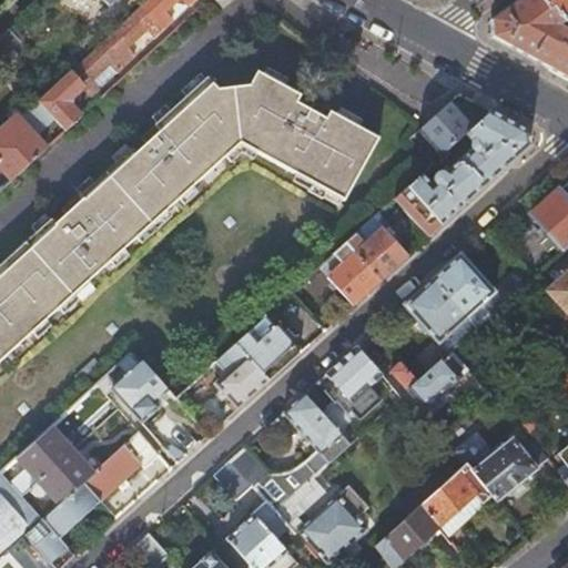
[(145,0),(38,102),(54,119),(63,129),(80,114),(69,102),(69,97),(81,87),(90,94),(98,88),(89,79),(108,61),(117,70),(131,57),(122,48),(145,27),(153,36),(166,23),(159,14),(173,0),(188,0),(190,1),(191,0),(145,0)]
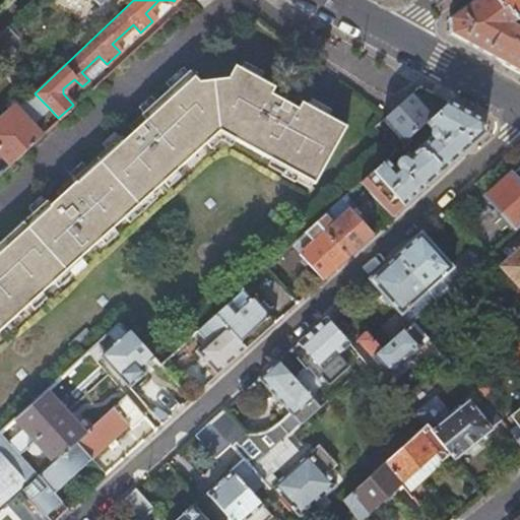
[(502,7),(496,0),(472,0),(450,16),(450,24),(451,33),(519,71),(519,30),(511,24),(515,18),(505,5),(502,7)]
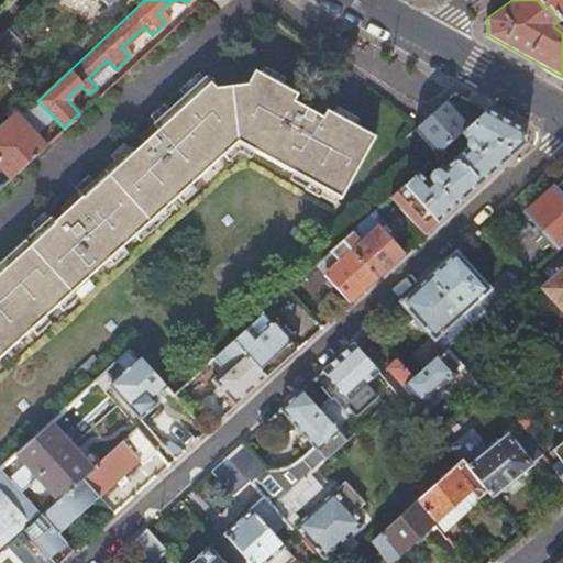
[(562,0),(537,0),(543,8),(547,6),(558,20),(562,22),(562,0)]
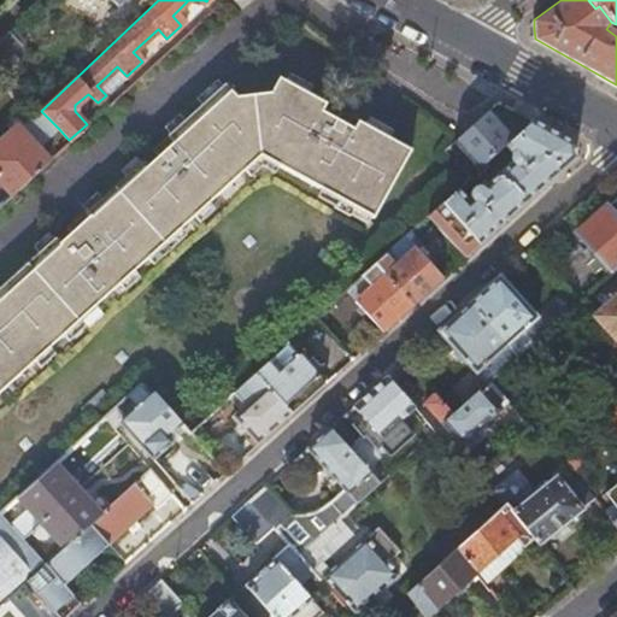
[(9,33),(0,40),(0,65),(21,47),(9,33)]
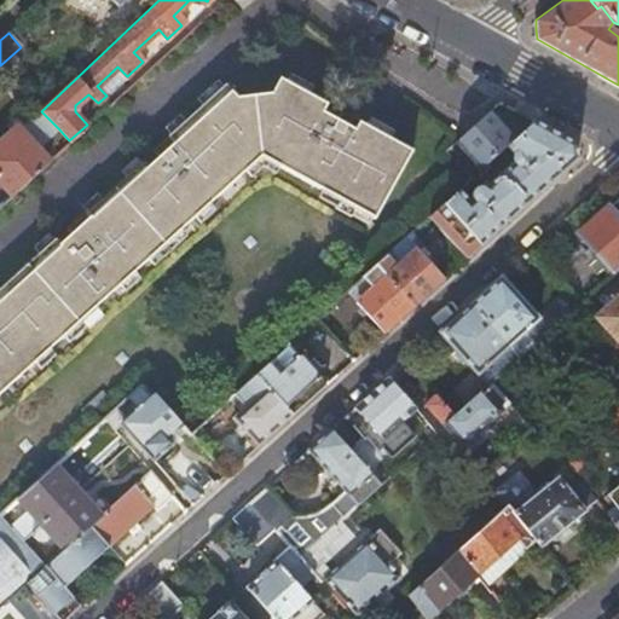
[(296,85),(311,92),(314,86),(293,74),(289,80),(296,85)]
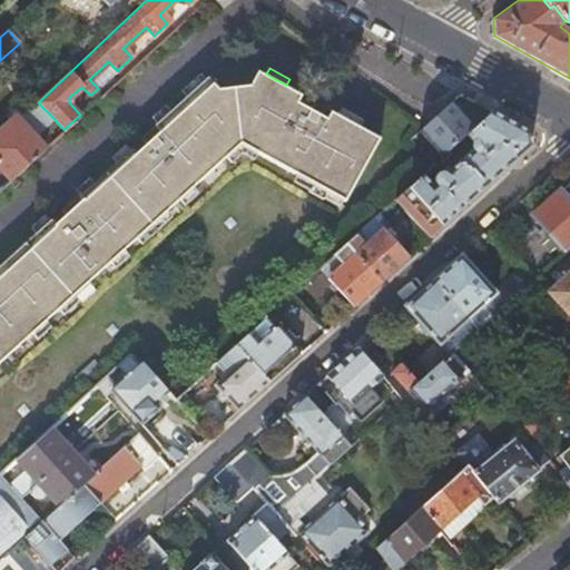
[(37,233),(0,266),(0,362),(33,332),(47,320),(60,308),(89,282),(210,173),(243,144),(281,165),(297,173),(343,198),(346,200),(380,138),(360,127),(336,114),(286,85),(273,78),(266,74),(259,70),(252,85),(220,89),(210,77),(207,80),(188,97),(172,111),(159,123),(144,137),(149,144),(138,153),(135,148),(131,151),(118,164),(96,183),(84,194),(82,192),(81,193),(65,208),(69,214),(58,224),(52,218),(51,220),(37,233)]
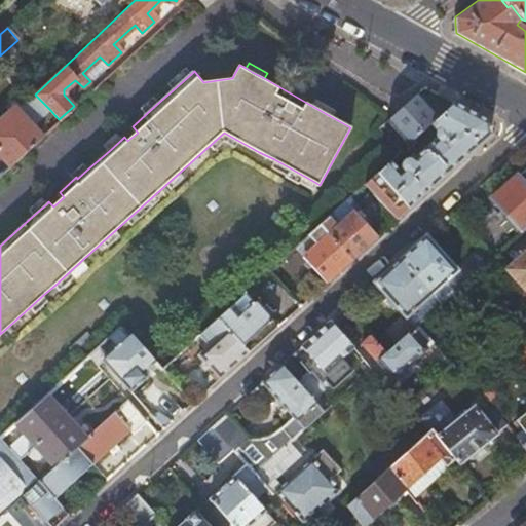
[(174,89),(191,74),(186,68),(168,83),(174,89)]
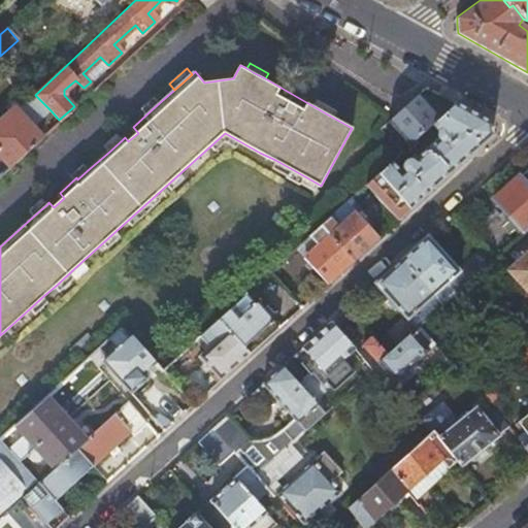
[(454,102),(425,87),(419,93),(439,116),(454,102)]
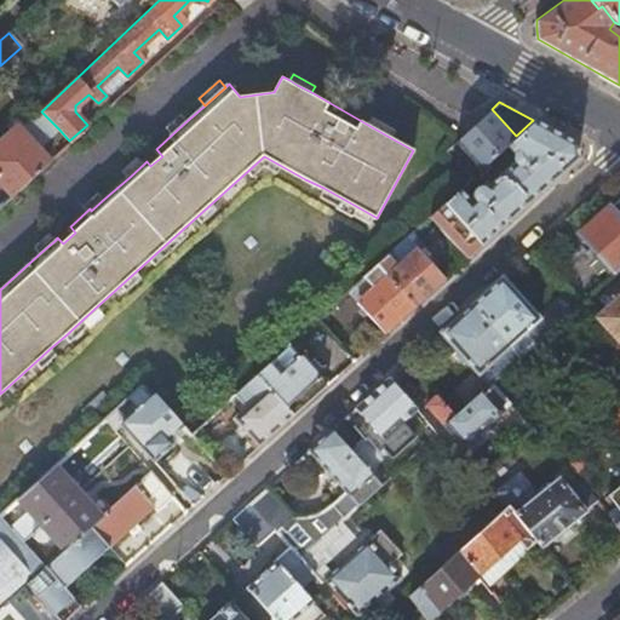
[(516,136),(492,109),(461,136),(455,142),(481,168),(506,145),(516,136)]
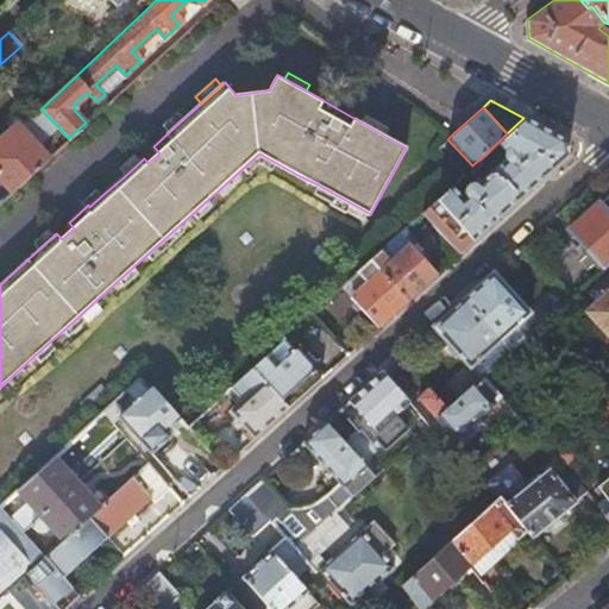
[(170,131),(183,119),(177,112),(164,124),(170,131)]
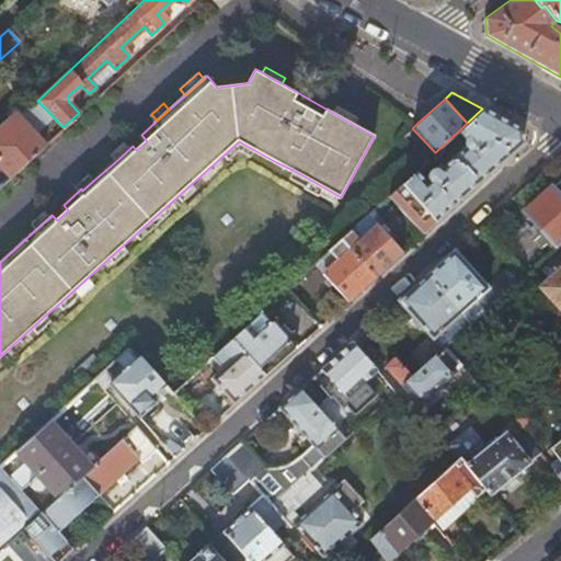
[(334,105),(331,112),(354,125),(357,118),(334,105)]
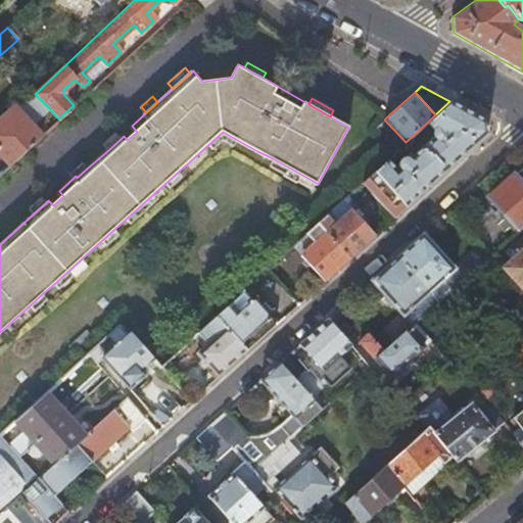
[(485,121),(449,101),(435,114),(427,123),(433,129),(432,131),(431,132),(431,134),(432,137),(408,158),(406,158),(402,158),(400,159),(399,160),(397,163),(398,167),(396,170),(387,159),(374,172),(407,207),(486,134),(485,121)]
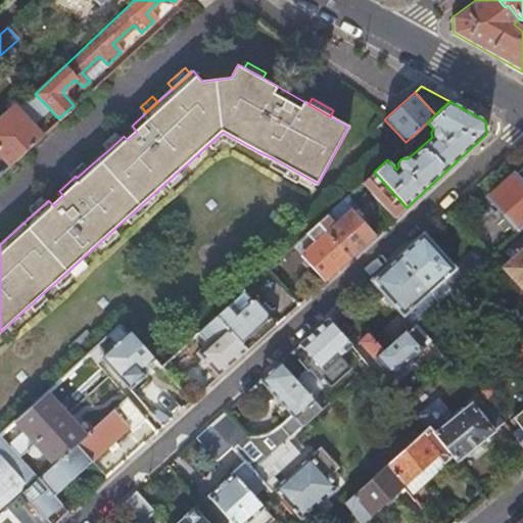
[(0,172),(40,136),(15,109),(0,123),(0,172)]
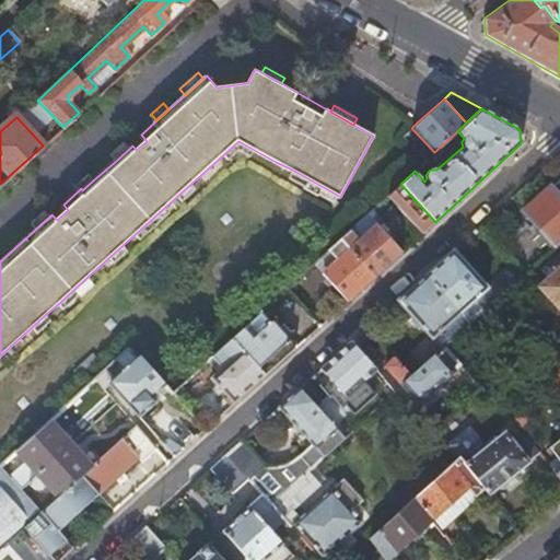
[(48,123),(57,132),(62,127),(54,117),(48,123)]
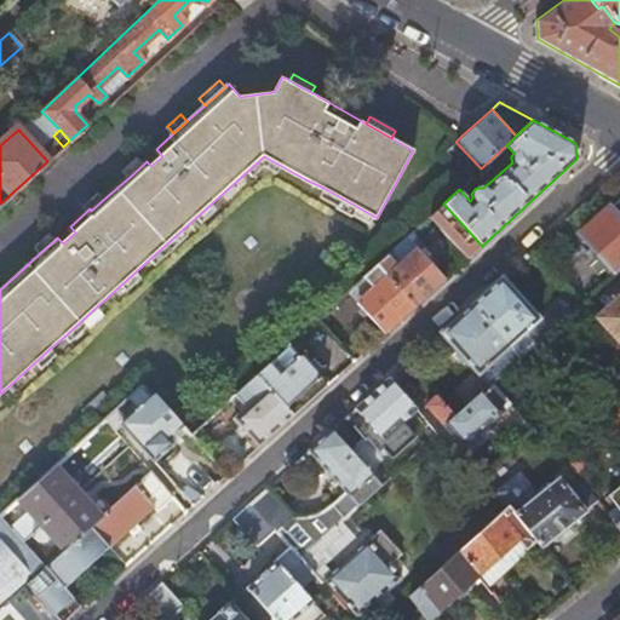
[(302,187),(305,179),(264,156),(229,188),(235,194),(265,167),(302,187)]
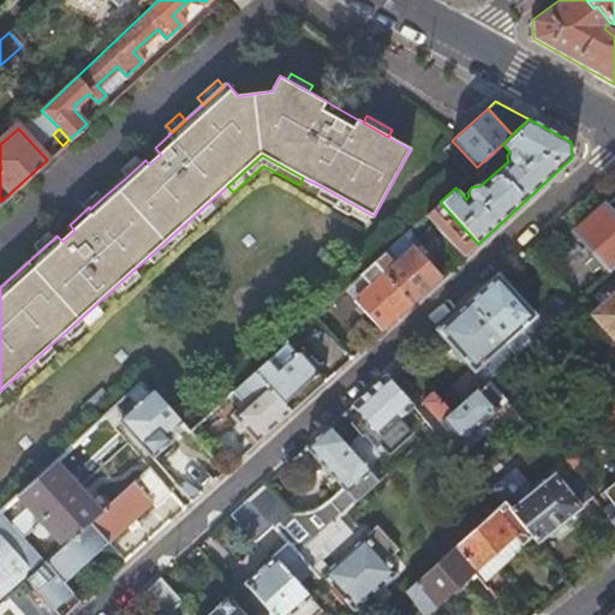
[(121,169),(127,177),(142,163),(136,156),(121,169)]
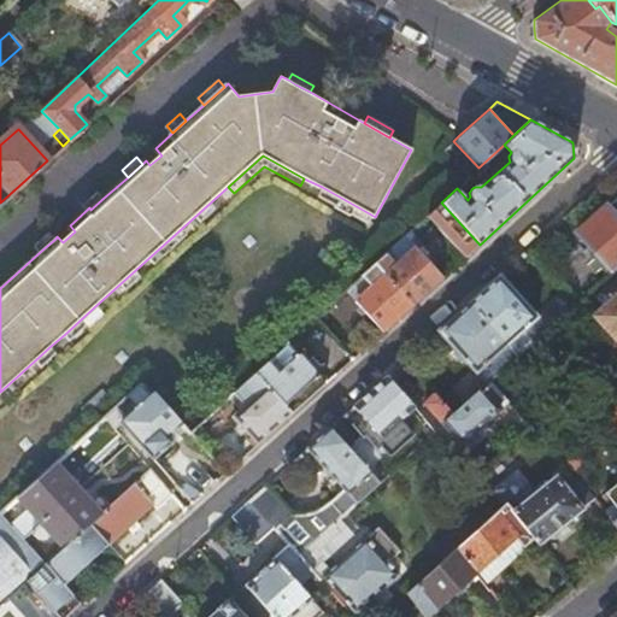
[(366,222),(371,215),(322,187),(317,195),(366,222)]
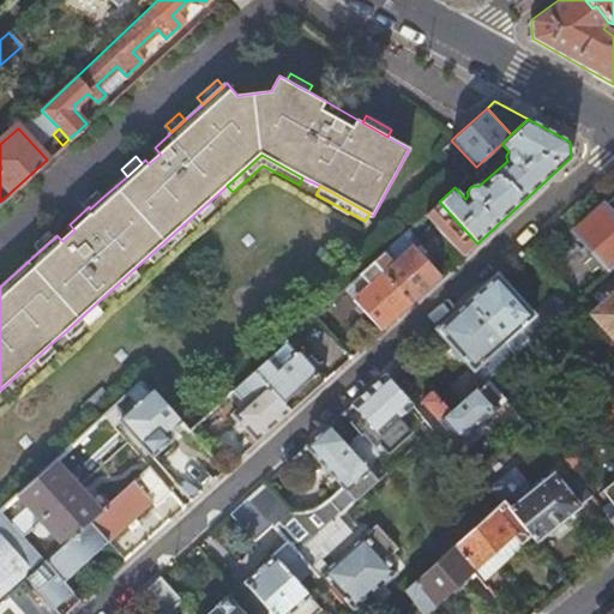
[(84,203),(88,208),(89,206),(90,209),(103,197),(98,191),(84,203)]
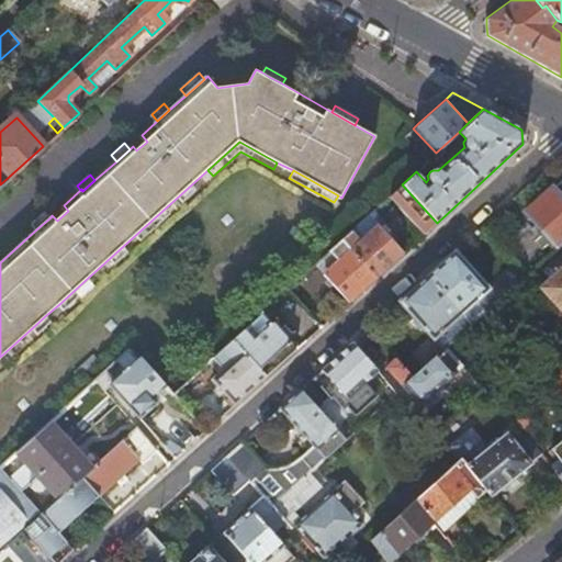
[(423,235),(437,223),(402,184),(389,197),(423,235)]
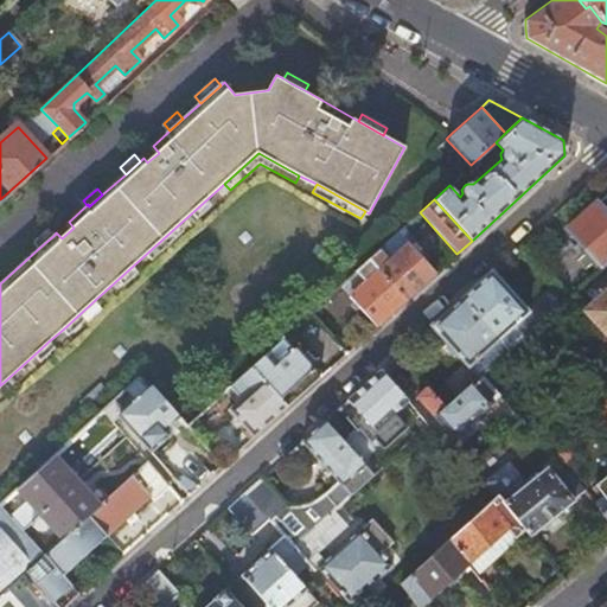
[(588,280),(606,261),(606,215),(595,203),(567,230),(573,236),(560,249),(588,280)]
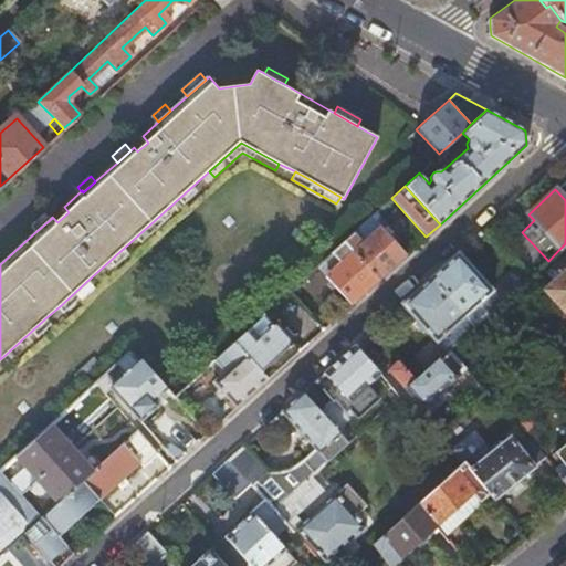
[(31,226),(37,231),(51,219),(45,212),(31,226)]
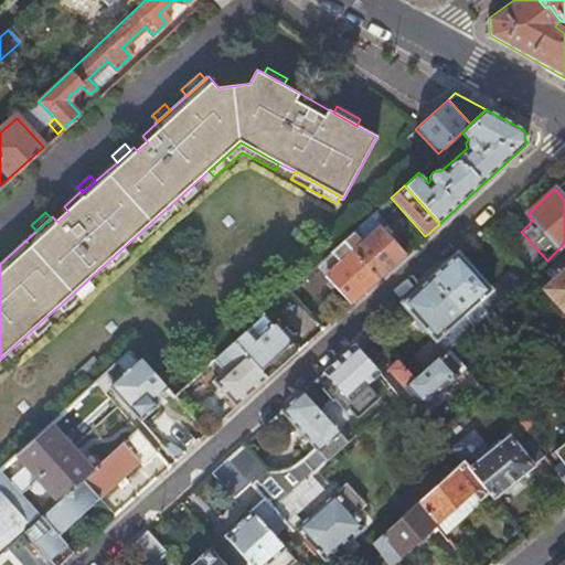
[(377,279),(405,254),(385,232),(379,225),(383,221),(375,212),(343,241),(377,279)]
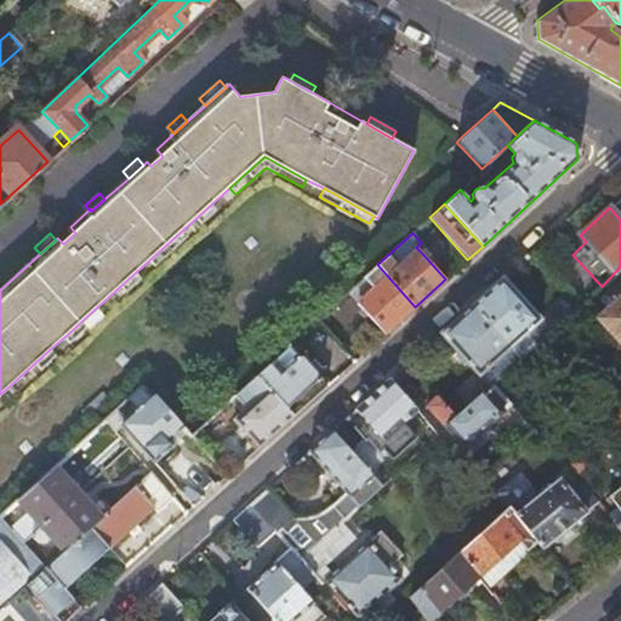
[(416,248),(423,255),(428,251),(421,243),(416,248)]
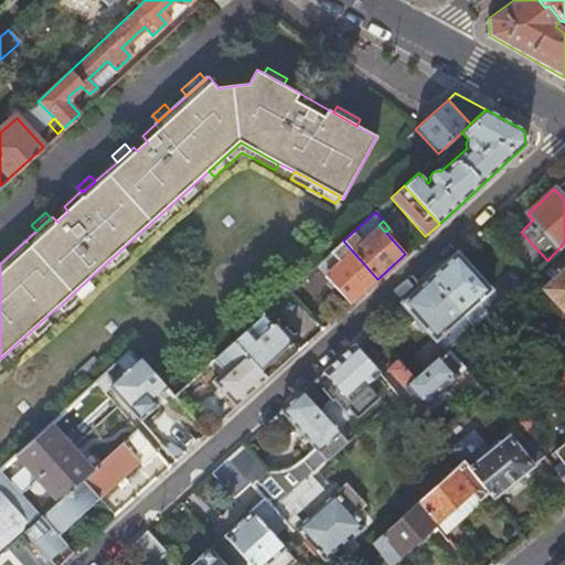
[(351,304),(377,279),(343,241),(334,249),(342,257),(333,265),(327,257),(312,269),(321,278),(324,276),(351,304)]
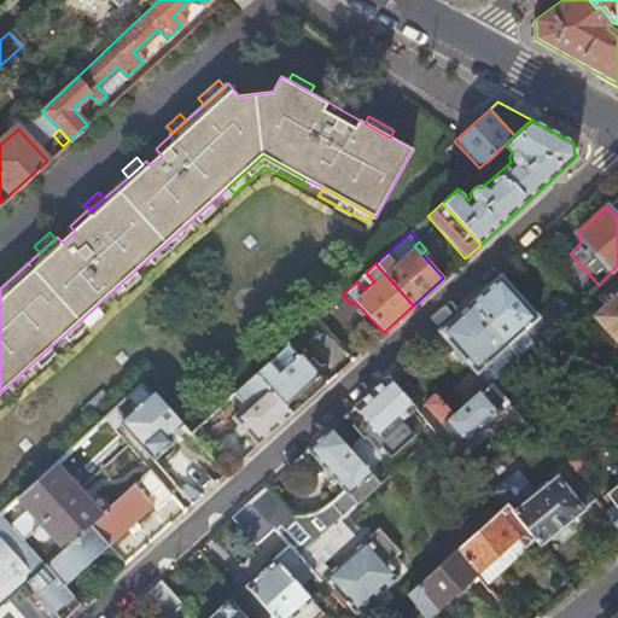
[(321,279),(336,287),(342,277),(327,268),(321,279)]
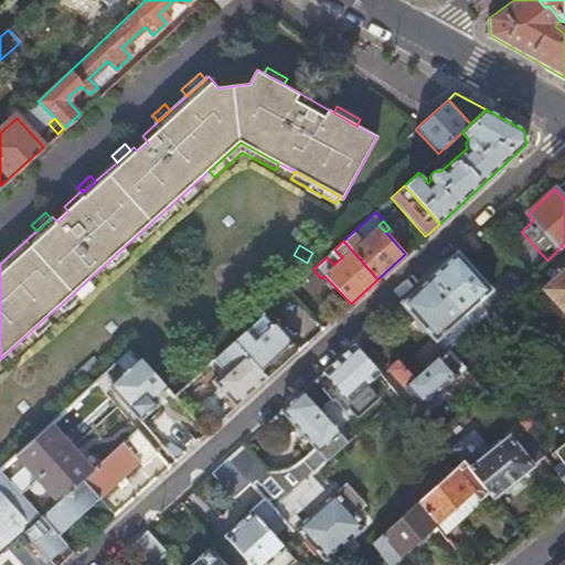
[(492,291),(456,252),(428,277),(464,316),(492,291)]
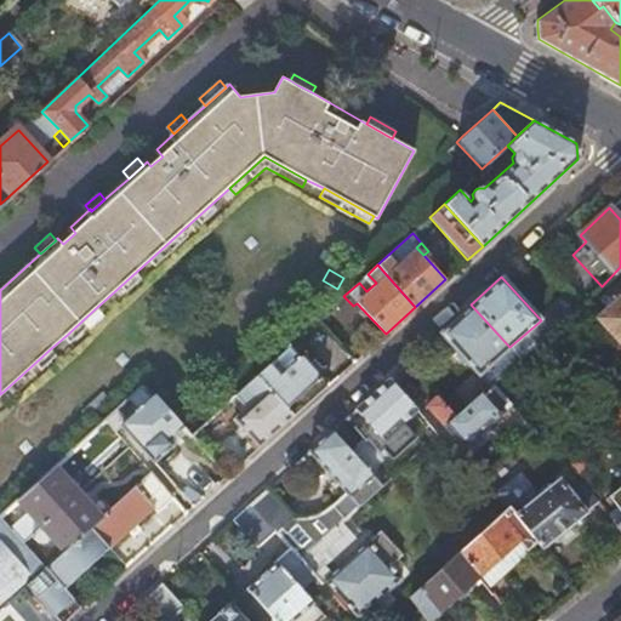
[(620,280),(600,298),(603,302),(608,307),(620,294),(620,280)]
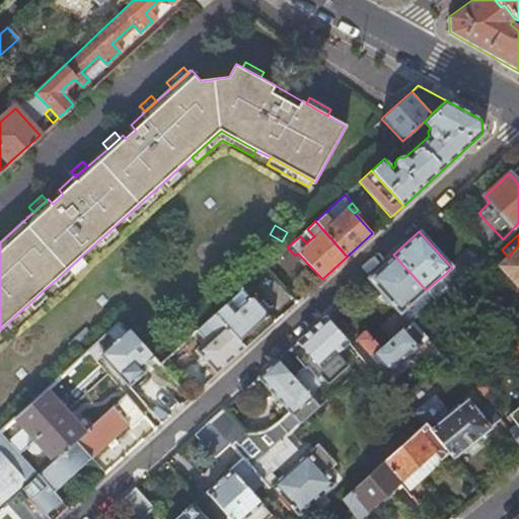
[(518,245),(508,256),(504,252),(499,256),(503,262),(499,265),(518,287),(518,245)]
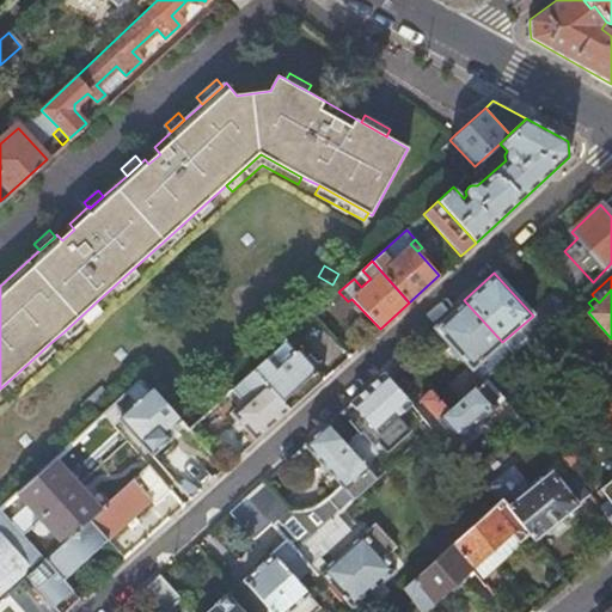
[(577,297),(571,301),(558,313),(564,322),(583,304),(577,297)]
